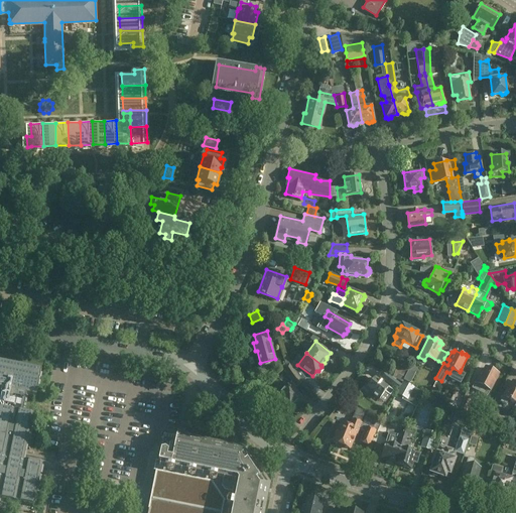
[(0,486),(0,487),(0,489),(0,497),(15,500),(15,499),(17,500),(17,501),(32,504),(32,503),(33,504),(39,474),(38,474),(36,474),(38,464),(40,465),(40,466),(41,466),(41,464),(26,461),(25,461),(25,462),(22,461),(32,413),(31,412),(22,411),(26,392),(35,394),(41,368),(0,359),(0,486)]
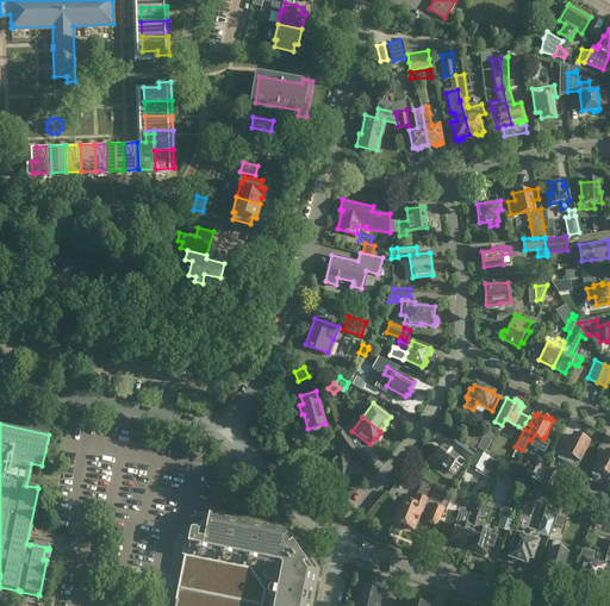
[(346,448),(329,467),(335,473),(331,478),(338,483),(342,479),(344,478),(346,479),(349,474),(348,473),(353,468),(354,466),(346,458),(350,454),(350,453),(356,448),(348,435),(343,428),(334,433),(346,448)]
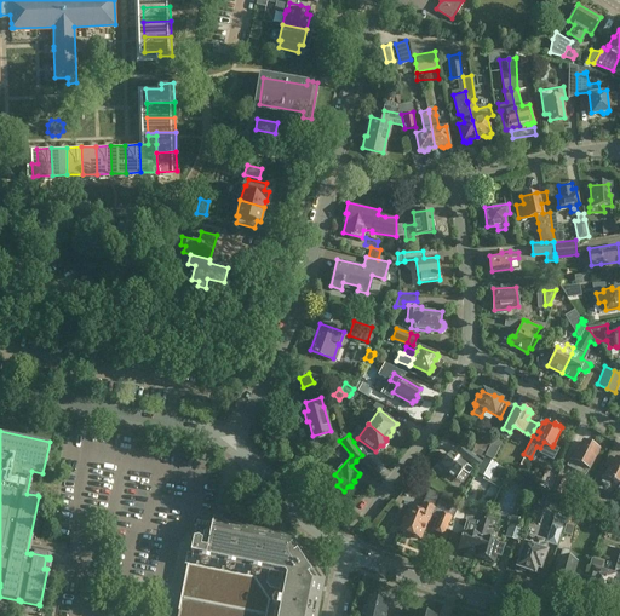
[(478,436),(474,444),(487,450),(492,442),(478,436)]
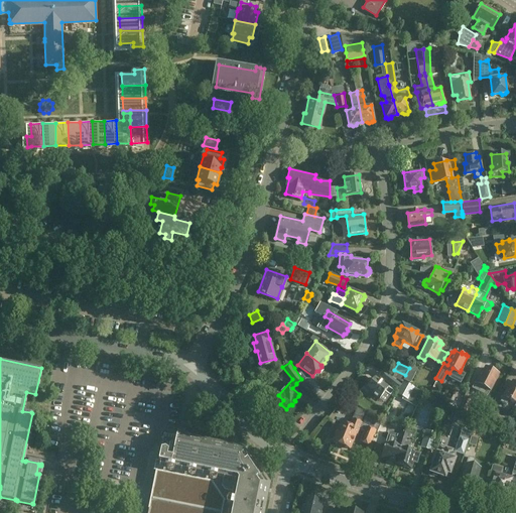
[(405,375),(404,378),(410,381),(418,367),(411,363),(409,368),(405,375)]
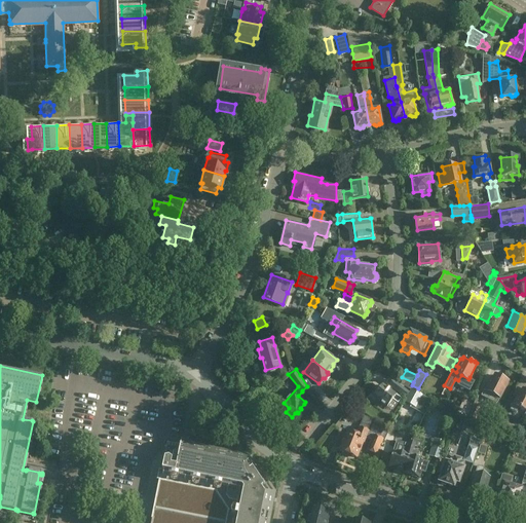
[(302,373),(300,375),(307,386),(312,383),(307,377),(302,373)]
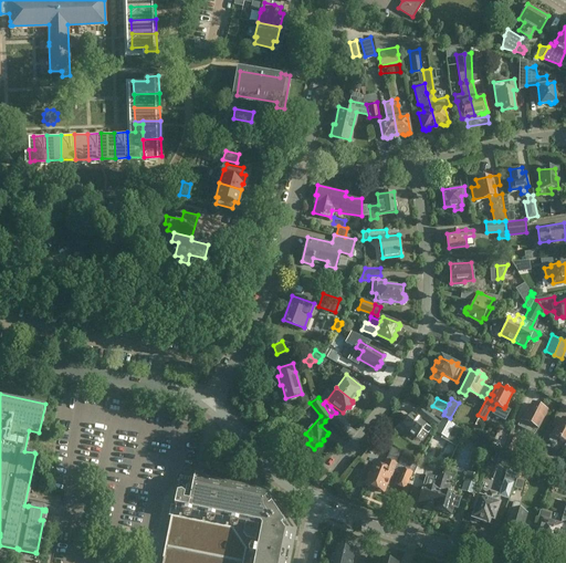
[(493,409),(492,412),(505,418),(511,408),(505,406),(504,408),(496,404),(493,409)]
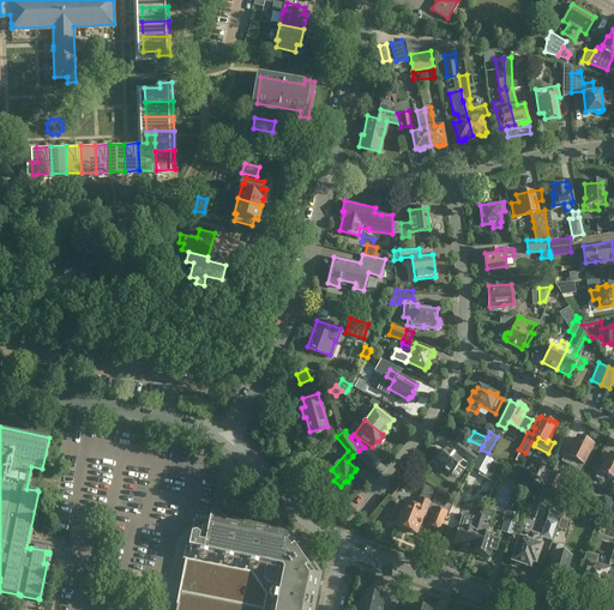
[(569,447),(561,461),(579,471),(593,446),(577,438),(571,448),(569,447)]
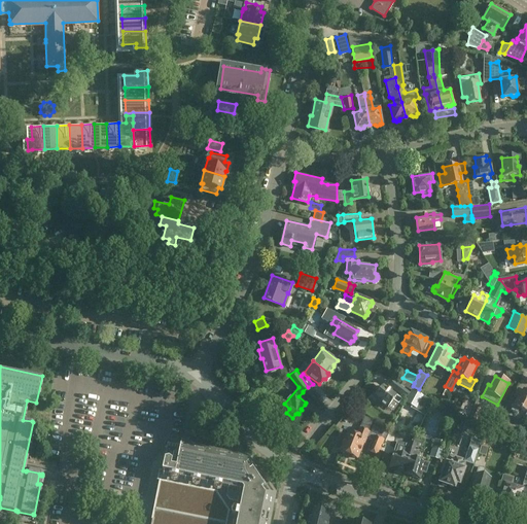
[(388,406),(393,409),(398,403),(402,397),(392,390),(391,391),(383,384),(379,389),(377,388),(375,392),(376,393),(375,395),(388,406)]
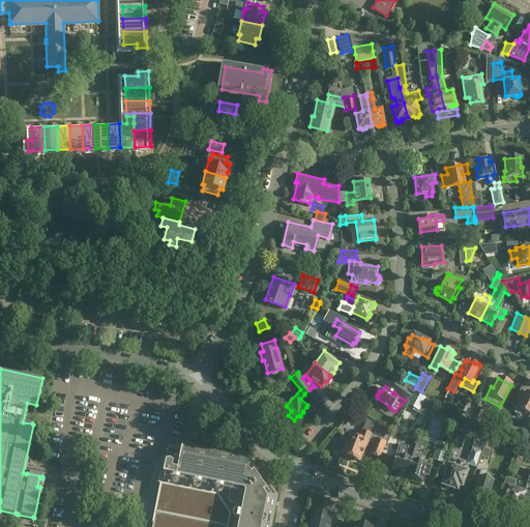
[(409,399),(411,393),(402,386),(398,390),(409,399)]
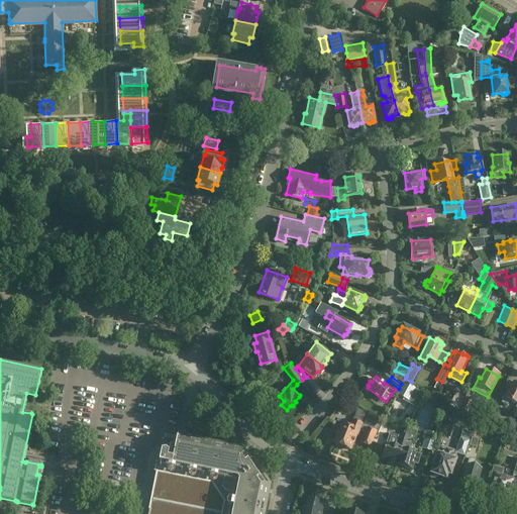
[(507,404),(509,399),(516,402),(516,383),(514,382),(508,378),(504,387),(508,389),(501,401),(507,404)]
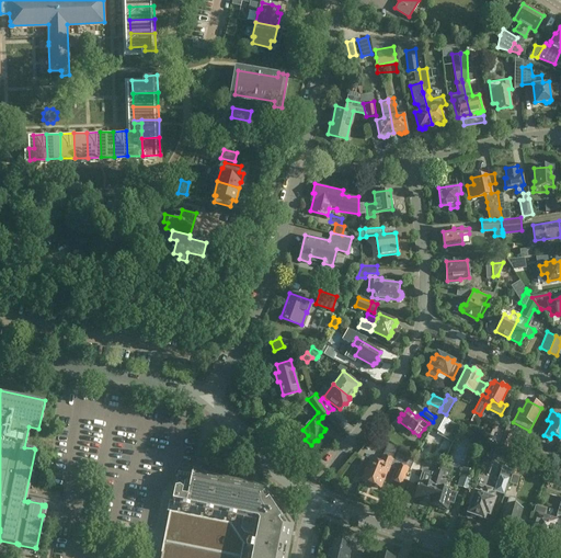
[(435,417),(433,422),(431,426),(443,433),(450,419),(437,412),(435,417)]
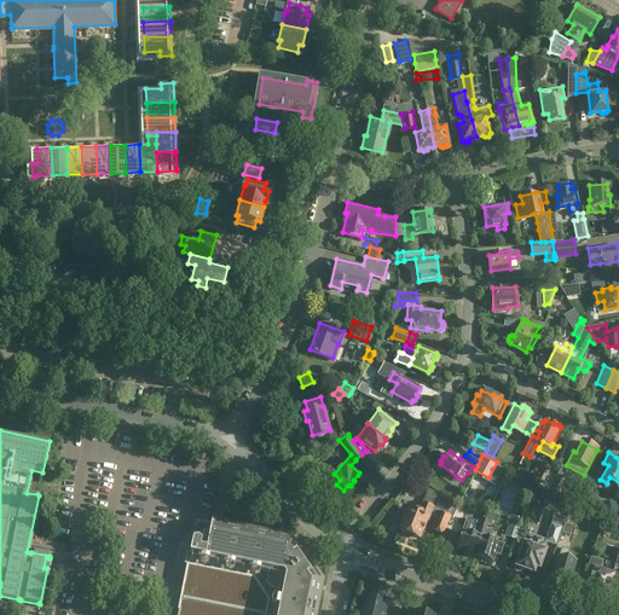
[(556,475),(551,488),(561,492),(566,479),(556,475)]
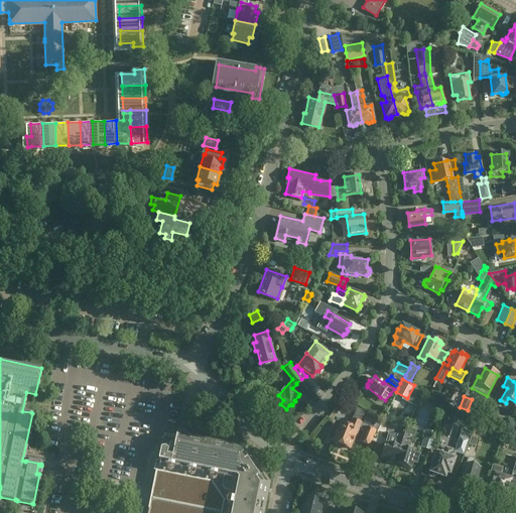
[(437,400),(435,406),(433,413),(441,416),(446,403),(437,400)]
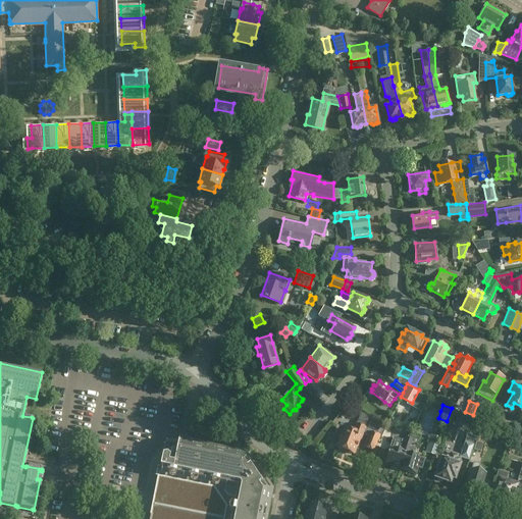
[(73,407),(70,420),(76,421),(80,409),(73,407)]
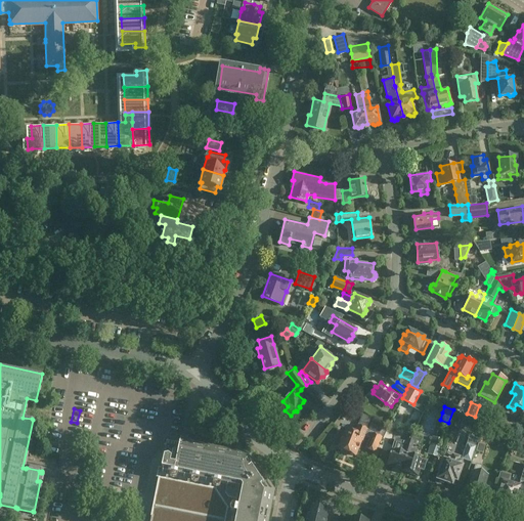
[(361,413),(357,424),(358,424),(366,427),(370,416),(361,413)]
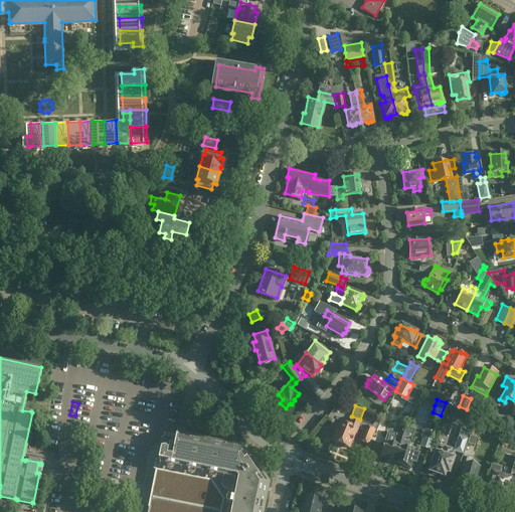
[(361,420),(350,416),(347,424),(339,421),(336,427),(332,425),(327,438),(349,446),(354,431),(356,432),(358,427),(363,429),(359,441),(369,445),(375,430),(364,425),(365,424),(360,422),(361,420)]
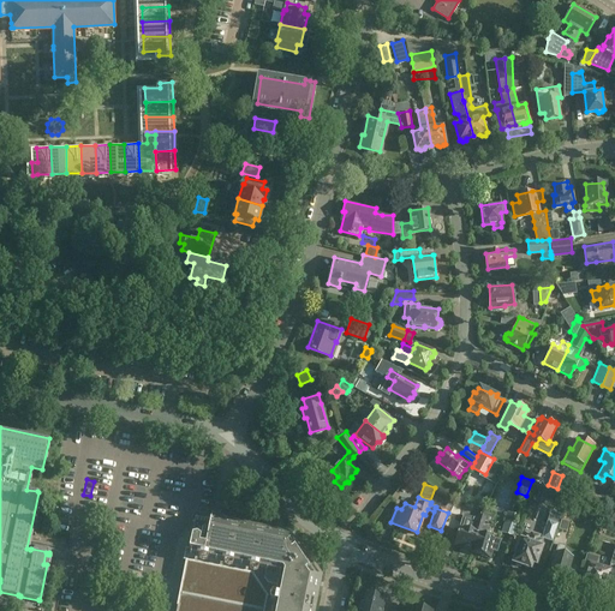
[(93,498),(90,508),(111,511),(113,502),(93,498)]
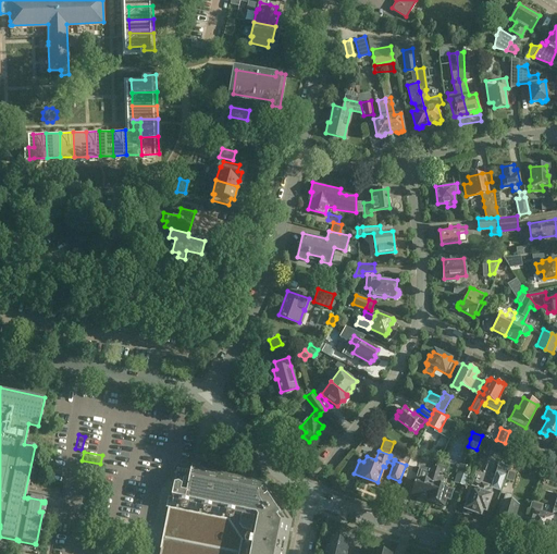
[(107,466),(133,470),(134,460),(108,457),(107,466)]
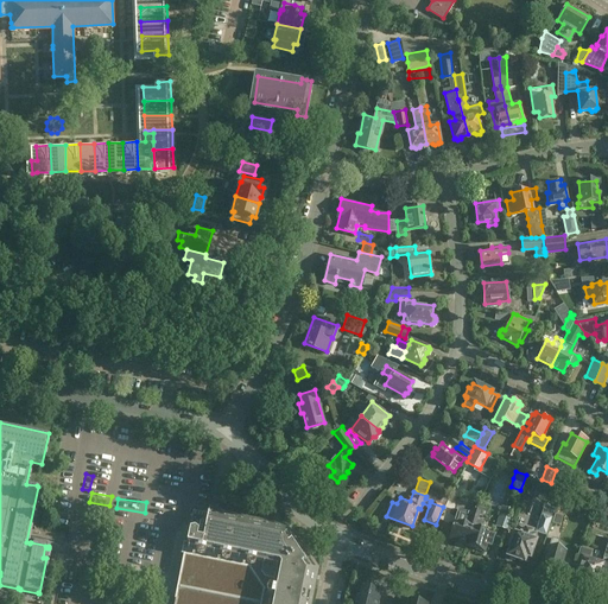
[(473,510),(472,515),(477,517),(479,513),(486,515),(488,507),(476,503),(474,508),(474,507),(473,510)]
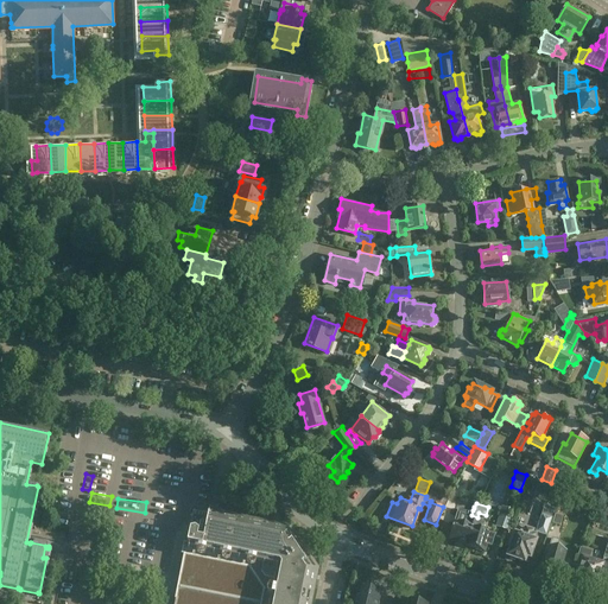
[(514,508),(501,503),(500,510),(495,523),(507,528),(512,514),(514,508)]
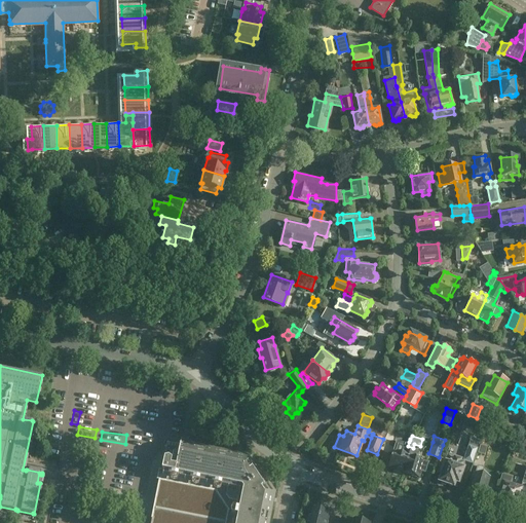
[(481,439),(471,436),(468,444),(470,444),(464,457),(472,460),(477,447),(478,447),(481,439)]
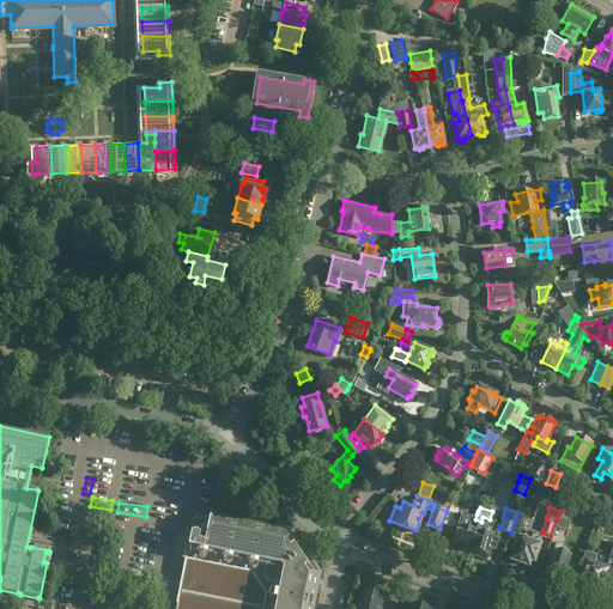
[(457,524),(451,542),(461,544),(461,542),(471,546),(477,528),(479,529),(481,522),(475,519),(477,515),(461,510),(457,524)]
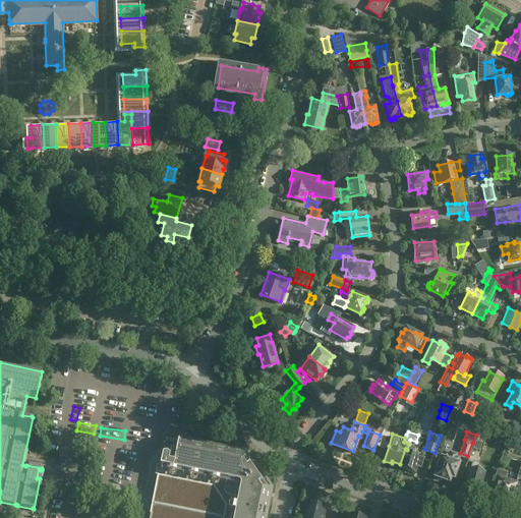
[(265,517),(271,486),(269,483),(247,452),(190,441),(188,440),(188,441),(179,439),(179,438),(178,438),(177,439),(165,436),(163,447),(159,464),(157,463),(154,473),(157,474),(214,485),(225,504),(223,516),(222,517),(265,517)]
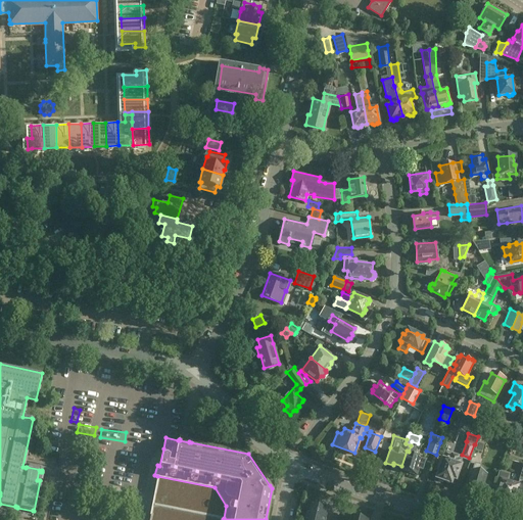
[(476,441),(476,442),(472,454),(479,456),(483,444),(476,441)]
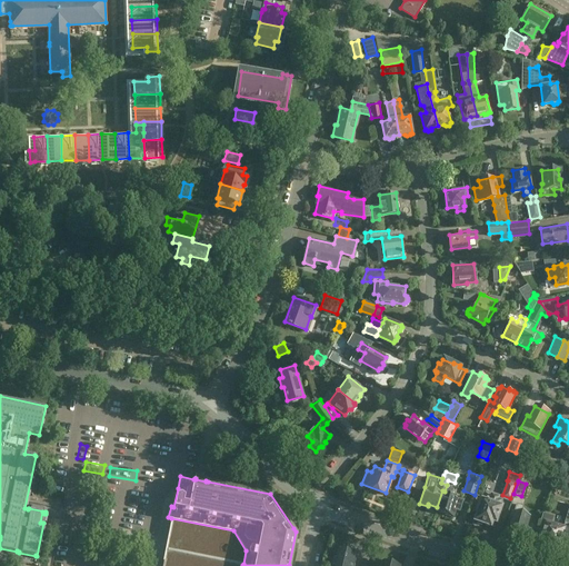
[(438,507),(437,509),(452,515),(455,507),(459,509),(462,498),(451,495),(453,487),(447,485),(445,492),(442,490),(437,507),(438,507)]
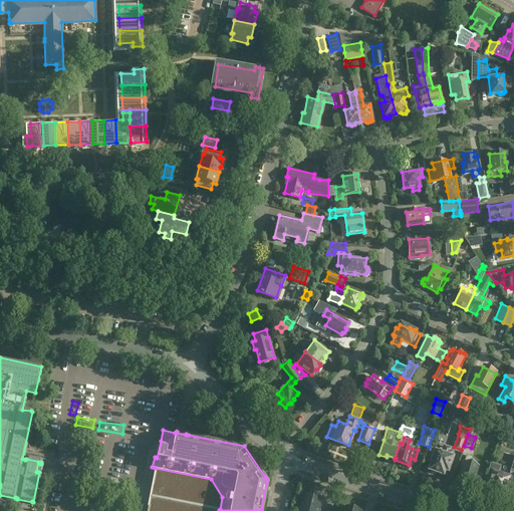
[(432,460),(429,469),(430,469),(431,470),(435,472),(436,471),(443,473),(444,469),(447,470),(452,456),(451,455),(452,452),(453,452),(454,448),(454,447),(454,446),(445,442),(441,452),(440,452),(441,451),(439,450),(438,451),(433,449),(429,459),(432,460)]
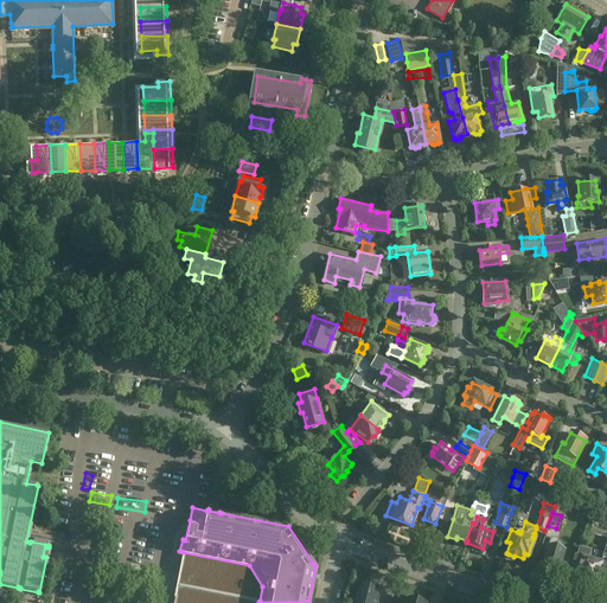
[(545,544),(541,560),(543,562),(542,565),(550,568),(549,569),(555,571),(555,569),(557,570),(558,568),(563,570),(566,562),(560,560),(563,549),(555,546),(557,537),(550,534),(548,544),(545,544)]
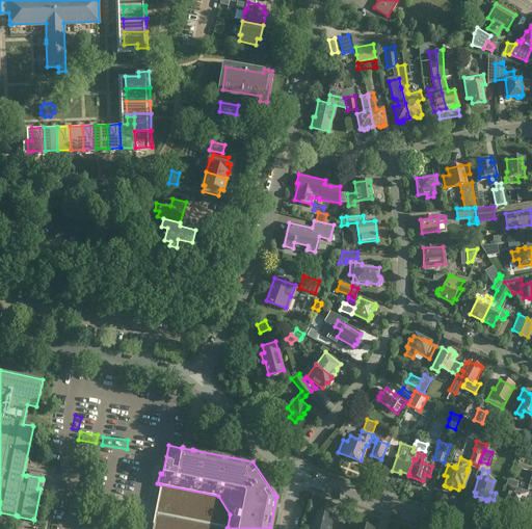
[(504,503),(522,508),(527,493),(514,488),(516,481),(508,478),(505,485),(503,493),(507,494),(504,503)]
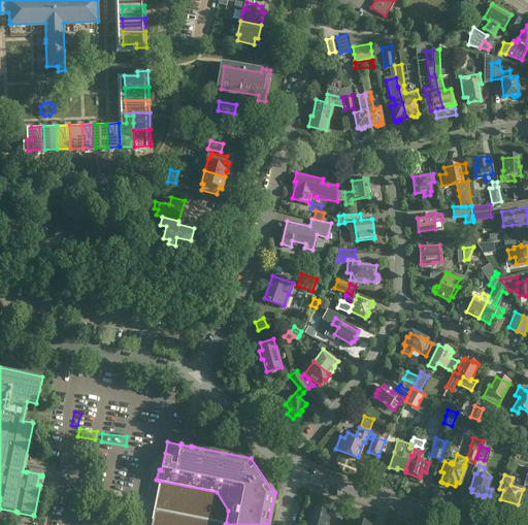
[(157,495),(156,495),(156,497),(155,502),(154,507),(154,509),(226,523),(228,511),(217,492),(159,481),(159,483),(159,484),(158,486),(158,487),(158,489),(157,491),(157,492),(158,492),(157,495)]
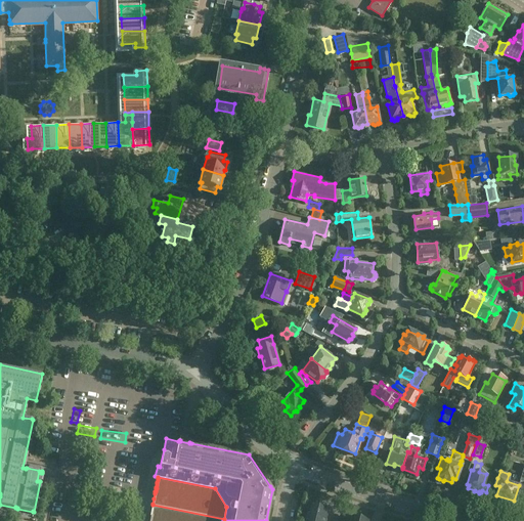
[(306,512),(304,519),(306,520),(305,520),(323,520),(328,509),(318,507),(318,505),(311,504),(311,505),(309,505),(307,513),(306,512)]
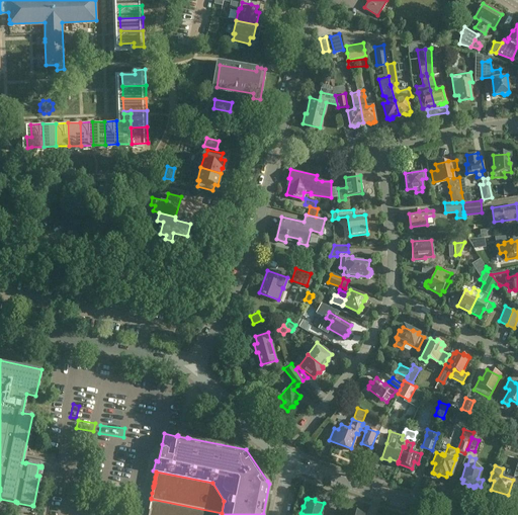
[(221,514),(222,513),(151,499),(150,500),(151,500),(150,502),(150,503),(150,504),(150,505),(149,507),(149,508),(149,510),(148,514),(221,514)]
